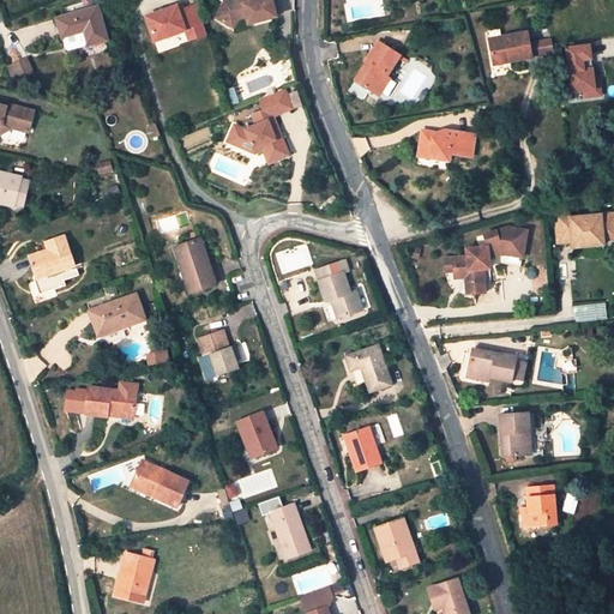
[(230,4),(226,1),(216,17),(234,29),(239,20),(247,18),(248,25),(276,19),(271,0),(259,0),(250,2),(248,0),(234,0),(235,4),(230,4)]
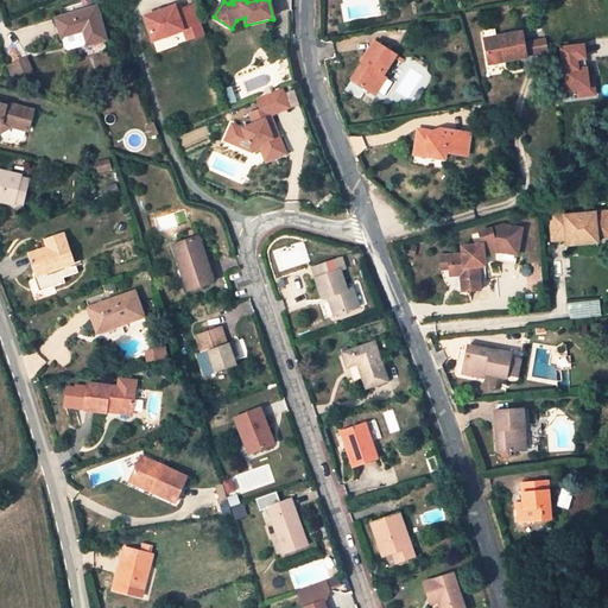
[(204,33),(194,4),(177,10),(175,5),(144,16),(152,40),(183,30),(187,39),(204,33)]
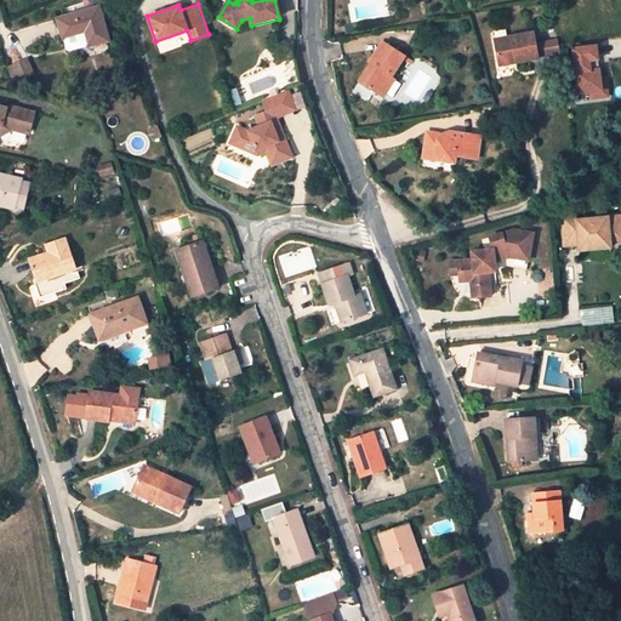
[(98,7),(56,20),(62,39),(64,39),(62,41),(64,49),(68,51),(87,45),(108,40),(98,7)]
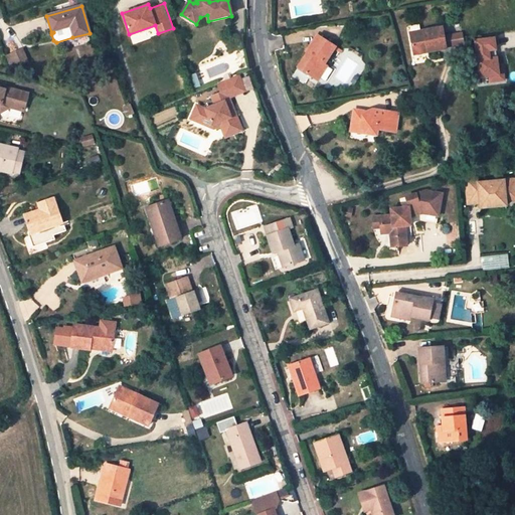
[(443,27),(410,33),(413,51),(425,49),(426,52),(446,49),(443,27)]
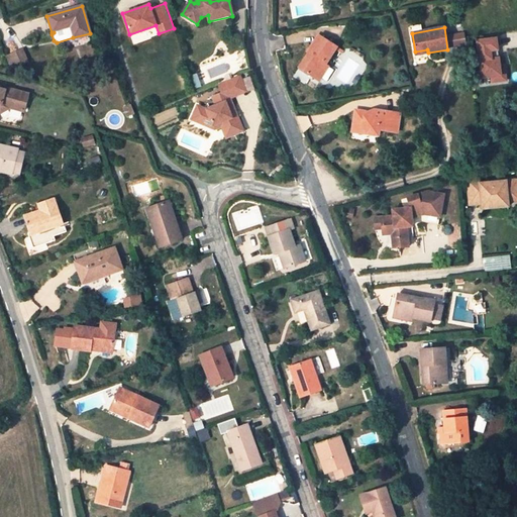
[(131,35),(132,42),(158,37),(157,30),(131,35)]
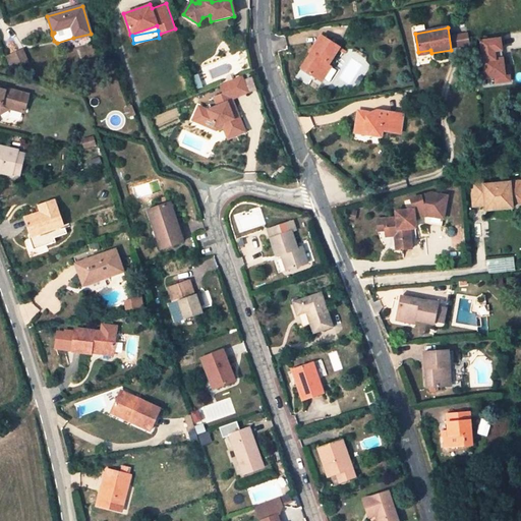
[(340,47),(322,36),(300,69),(317,80),(329,64),(340,47)]
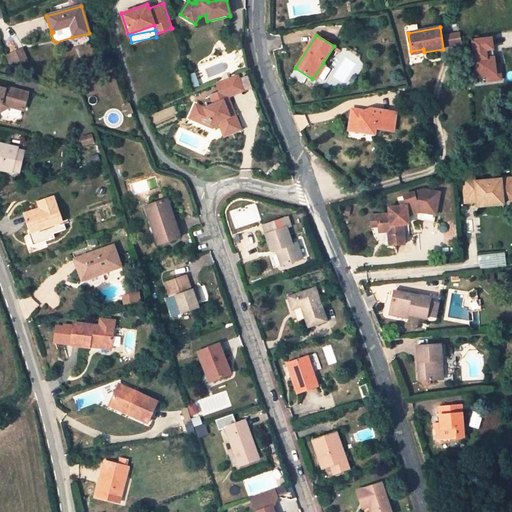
[(497,37),(473,38),(475,83),(499,81),(497,37)]
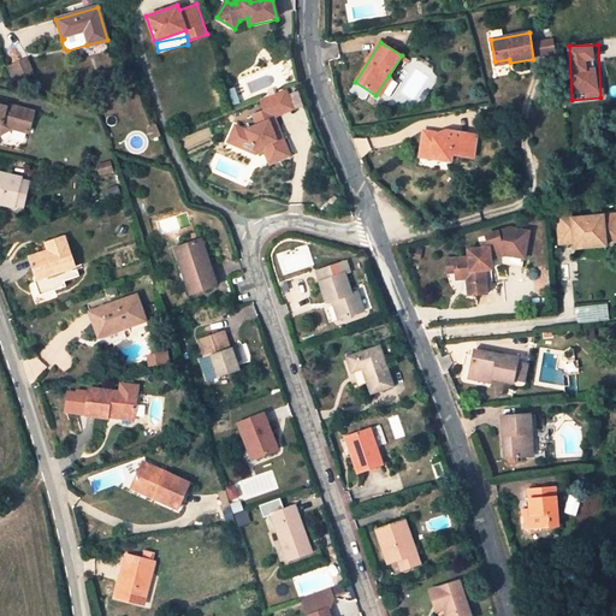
[(25,61),(7,69),(13,83),(31,76),(25,61)]
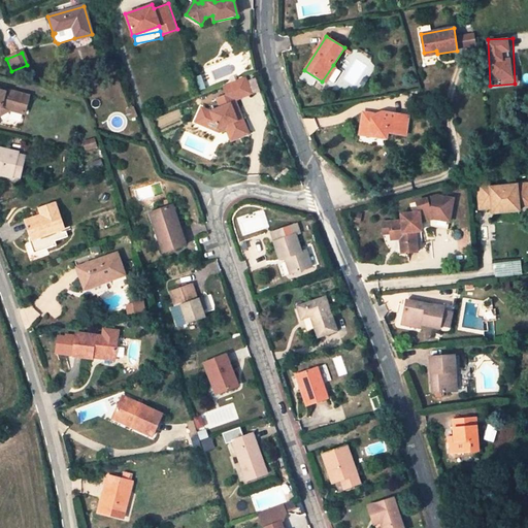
[(333,65),(322,81),(325,84),(336,67),(333,65)]
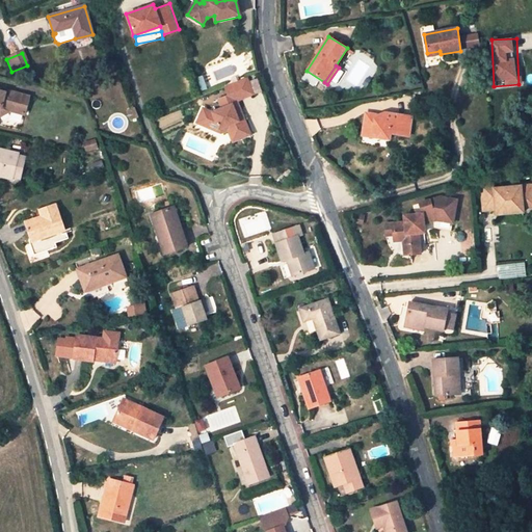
[(212,112),(203,108),(196,123),(207,128),(209,125),(215,122),(220,133),(228,131),(230,137),(239,134),(241,139),(249,135),(236,101),(253,95),(246,78),(223,86),(228,96),(218,100),(221,109),(212,112)]
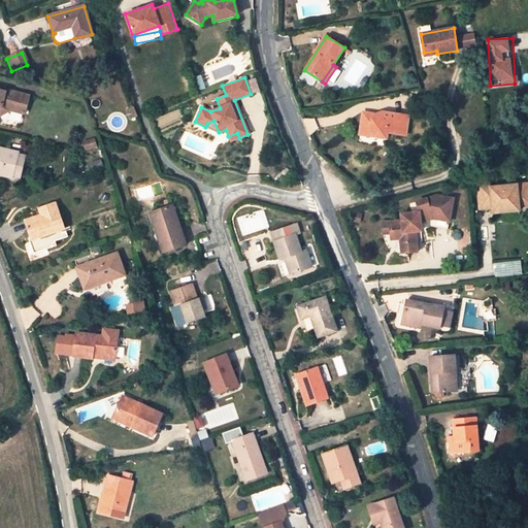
[(0,114),(9,109),(11,110),(13,105),(25,108),(28,97),(4,91),(3,93),(0,92),(0,114)]
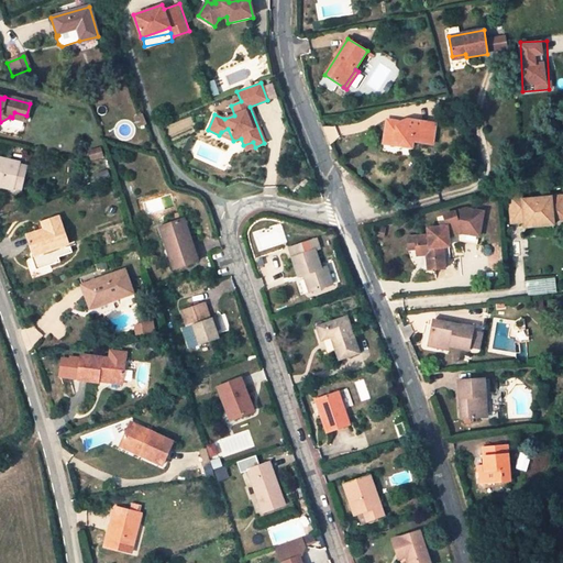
[(26,116),(14,112),(12,118),(24,122),(26,116)]
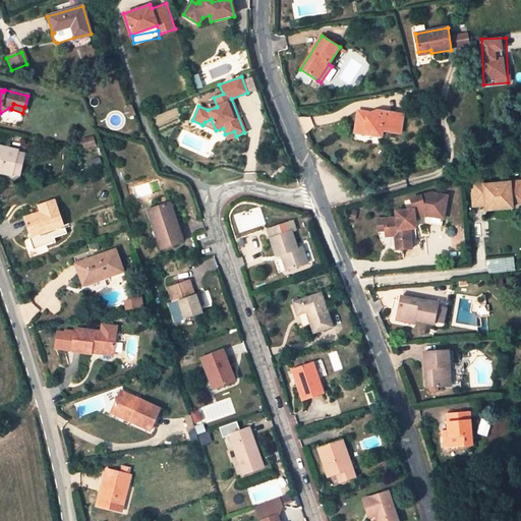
[(131,113),(128,104),(121,106),(124,116),(131,113)]
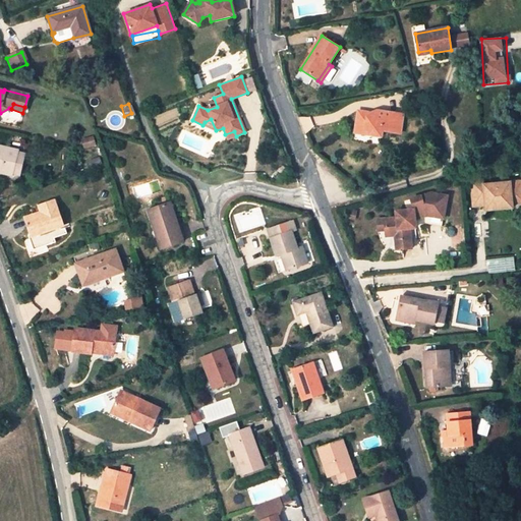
[(400,133),(403,115),(379,111),(379,113),(371,111),(371,114),(358,111),(355,127),(365,129),(369,135),(381,137),(383,130),(400,133)]
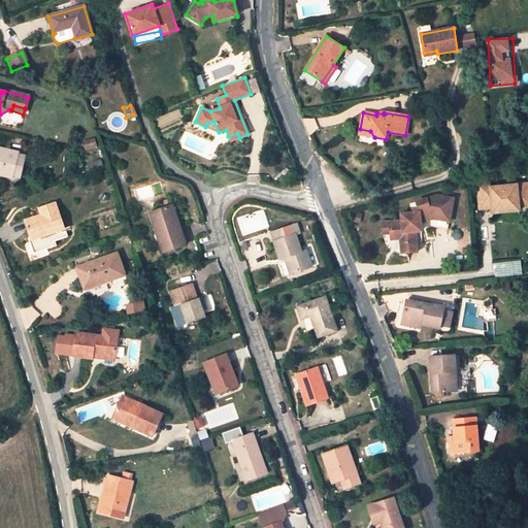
[(207,124),(205,127),(219,132),(213,121),(207,124)]
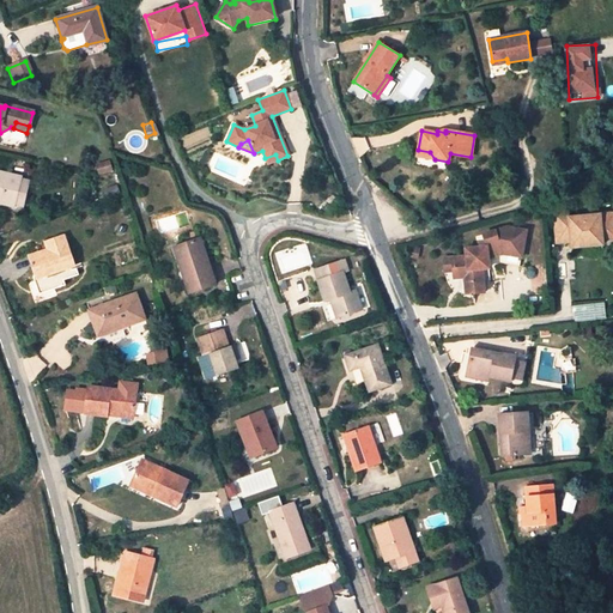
[(275,155),(265,158),(267,164),(278,161),(275,155)]
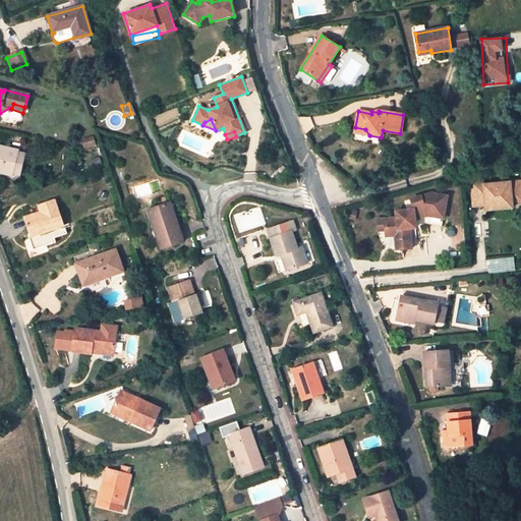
[(18,152),(0,147),(0,172),(13,176),(14,173),(18,154),(18,152)]
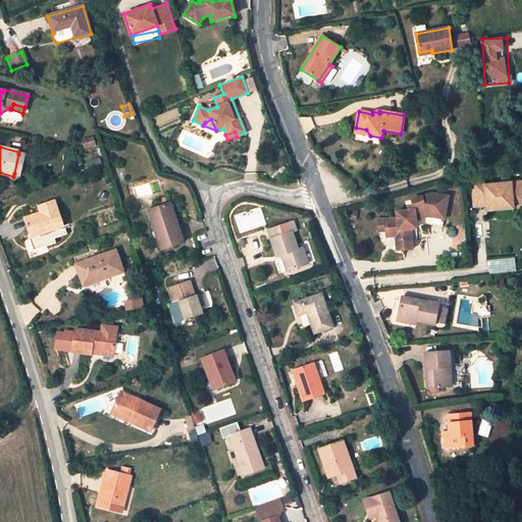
[(21,174),(25,155),(18,154),(14,173),(21,174)]
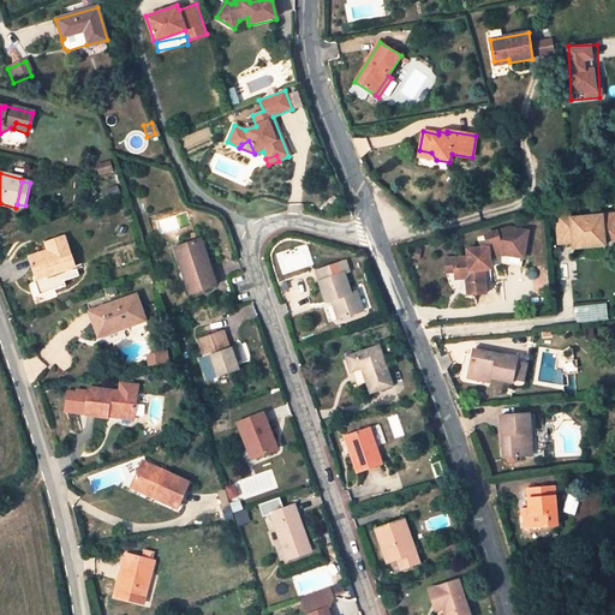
[(575,246),(605,244),(605,237),(614,236),(614,212),(572,216),(572,210),(556,213),(559,243),(574,240),(575,246)]
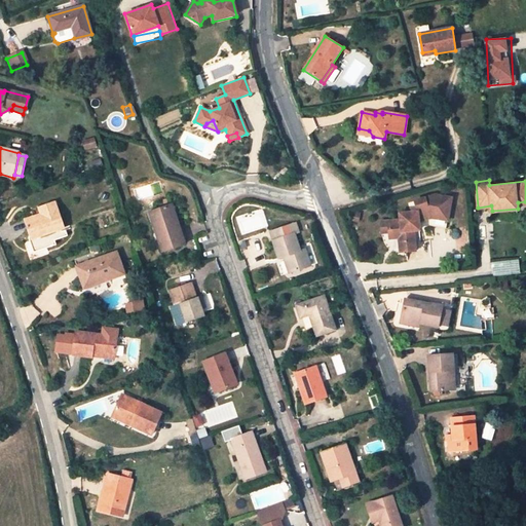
[(414,200),(417,211),(400,214),(401,220),(388,221),(389,231),(390,237),(399,236),(404,242),(405,252),(415,251),(413,230),(415,230),(414,223),(418,223),(418,221),(430,217),(429,215),(434,215),(435,218),(433,218),(430,232),(444,235),(451,197),(435,194),(414,200)]
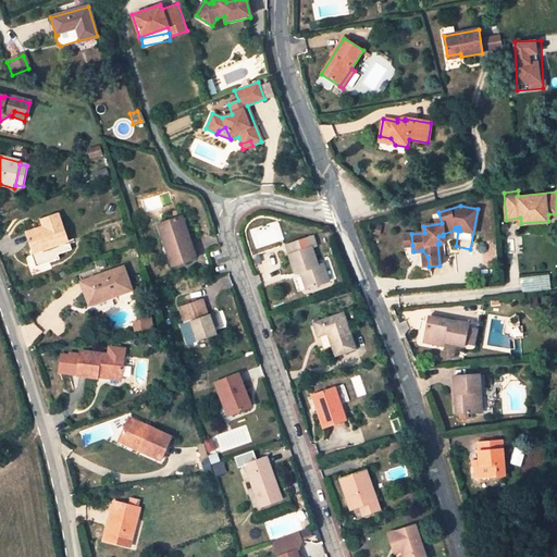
[(57,213),(41,219),(44,225),(26,233),(33,252),(31,252),(37,269),(61,260),(59,255),(69,251),(65,243),(69,242),(62,223),(60,223),(57,213)]
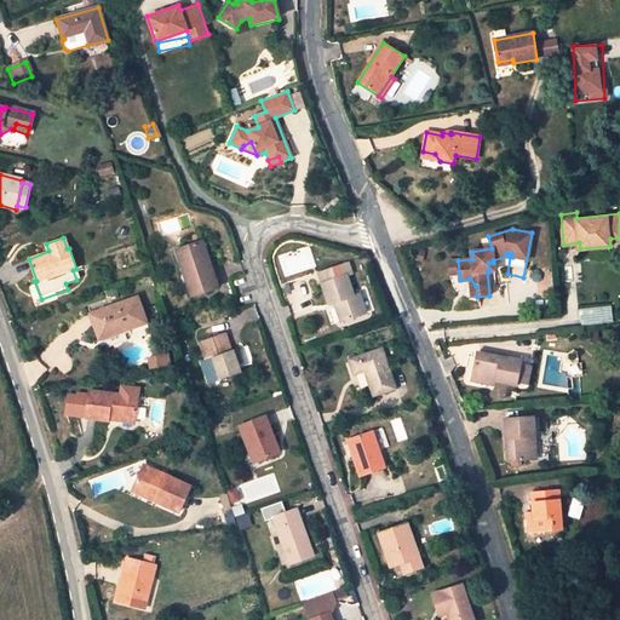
[(218,286),(202,241),(183,247),(190,268),(184,270),(193,296),(218,286)]
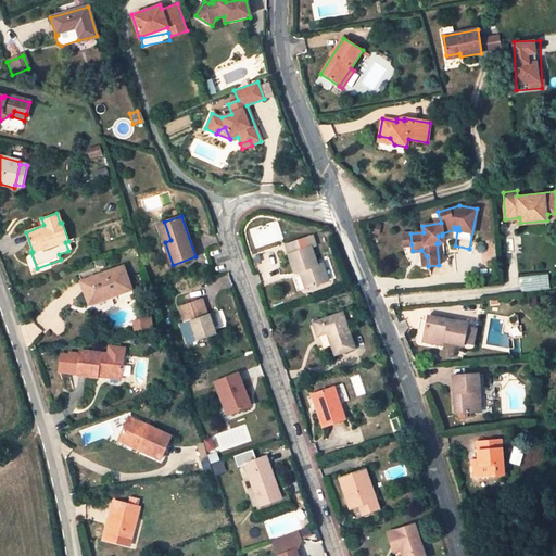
[(159,224),(165,242),(171,240),(164,222),(159,224)]
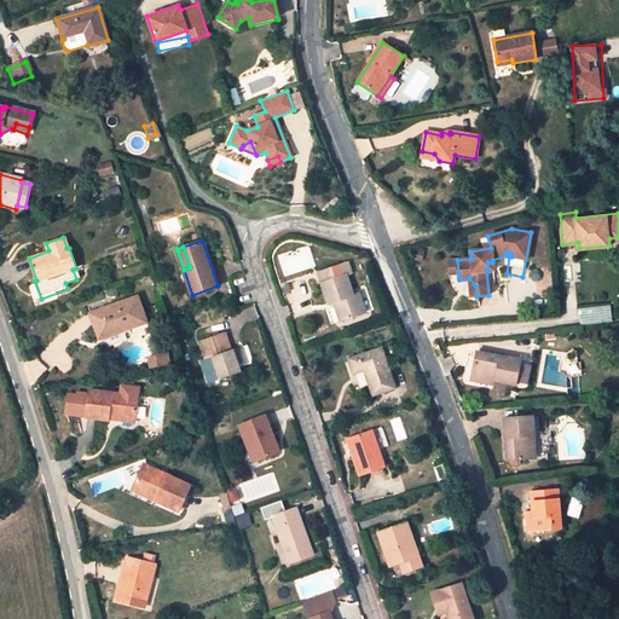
[(458,272),(457,260),(449,261),(450,273),(458,272)]
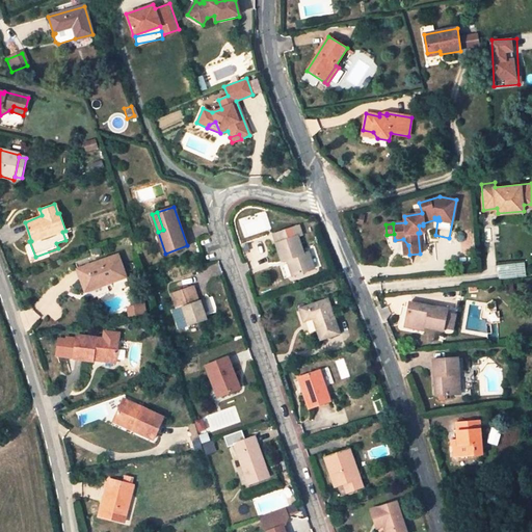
[(293,274),(314,268),(309,251),(304,254),(298,236),(303,234),(300,225),(281,232),(284,241),(276,243),(283,261),(288,259),(293,274)]
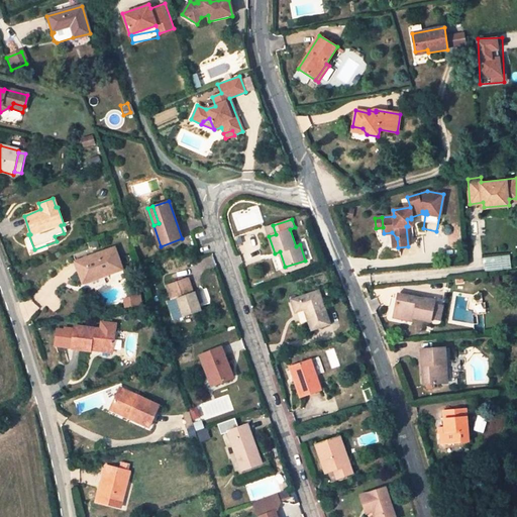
[(115,246),(76,262),(83,280),(100,274),(101,276),(123,269),(115,246)]
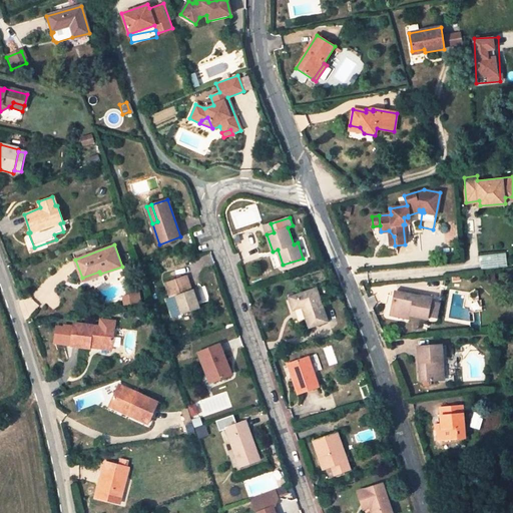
[(83,281),(100,274),(99,272),(82,278),(83,281)]
